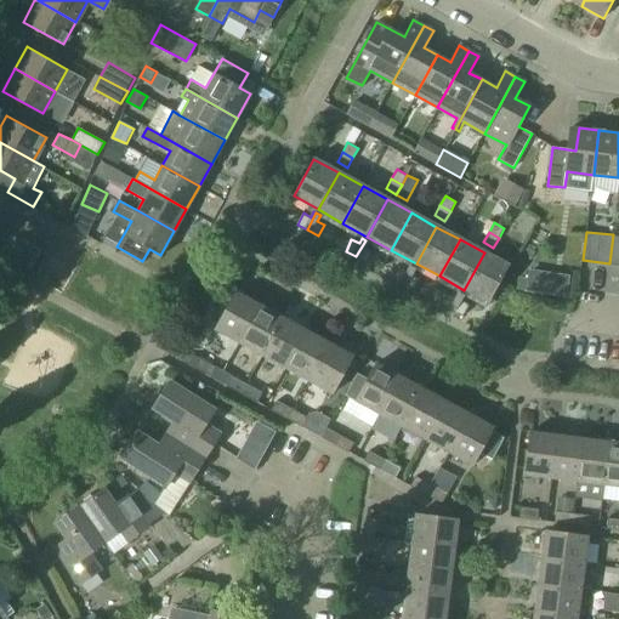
[(365,240),(356,256),(367,262),(373,251),(365,248),(369,242),(365,240)]
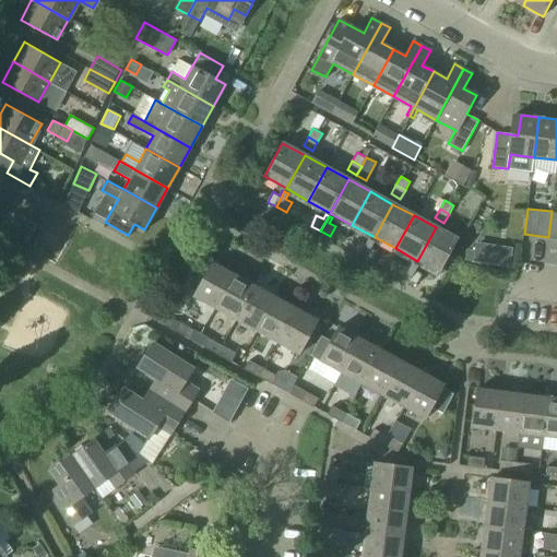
[(436,227),(417,261),(439,272),(458,239),(436,227)]
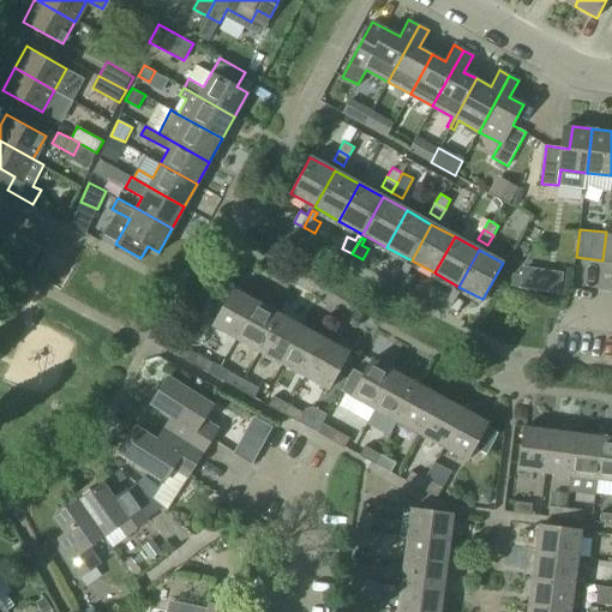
[(389,274),(401,281),(409,264),(406,262),(403,267),(396,263),(389,274)]
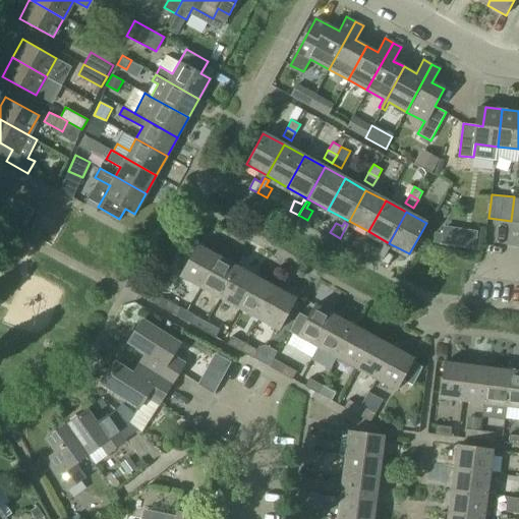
[(347,224),(340,238),(348,242),(353,233),(347,229),(350,225),(347,224)]
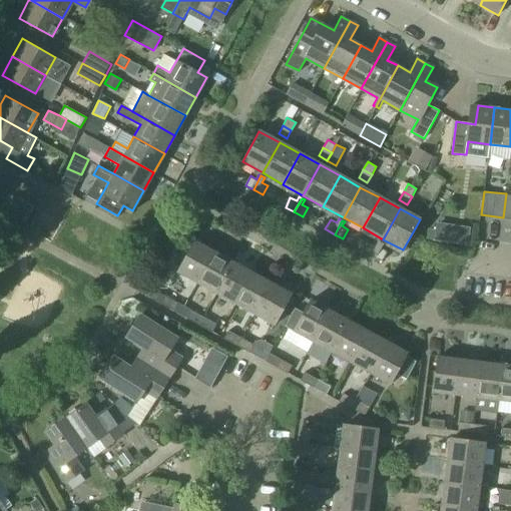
[(435,241),(437,231),(429,230),(427,240),(435,241)]
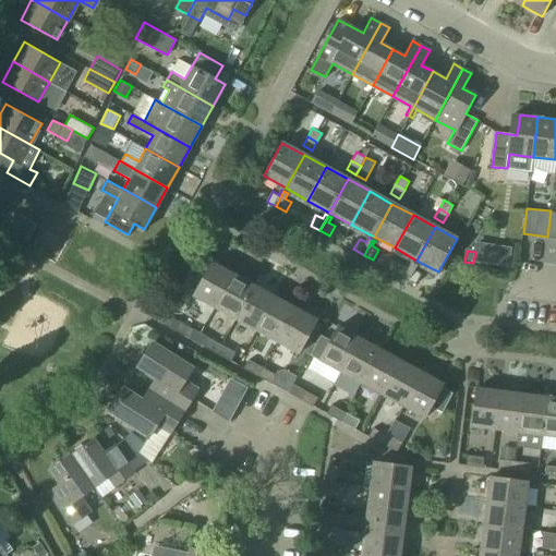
[(194,295),(215,307),(234,273),(213,262),(194,295)]
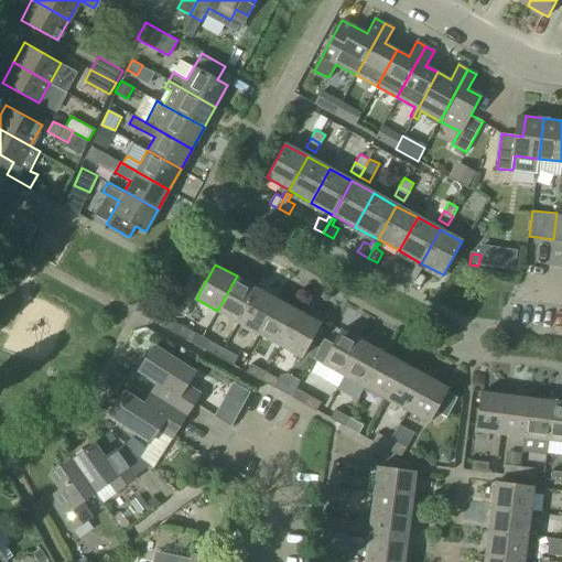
[(401,276),(411,281),(420,266),(417,265),(414,269),(408,266),(401,276)]
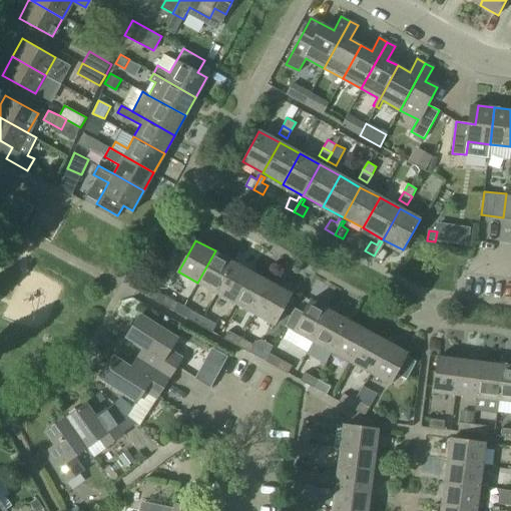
[(382,241),(374,256),(383,261),(388,251),(382,247),(385,243),(382,241)]
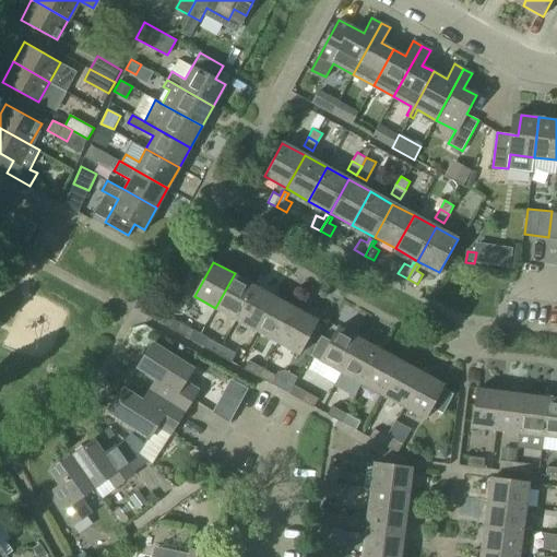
[(256,285),(235,273),(215,308),(236,320),(256,285)]
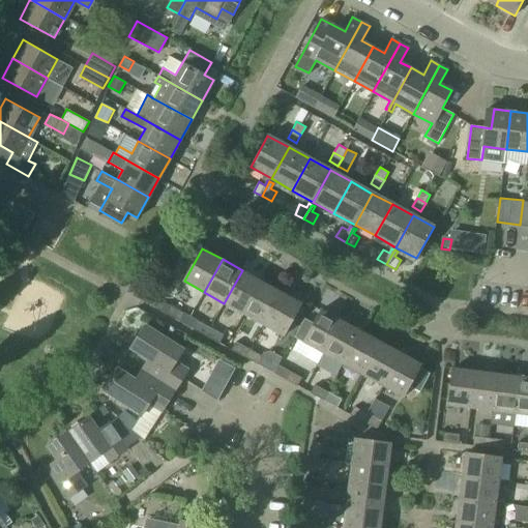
[(224,303),(243,314),(262,281),(242,270),(224,303)]
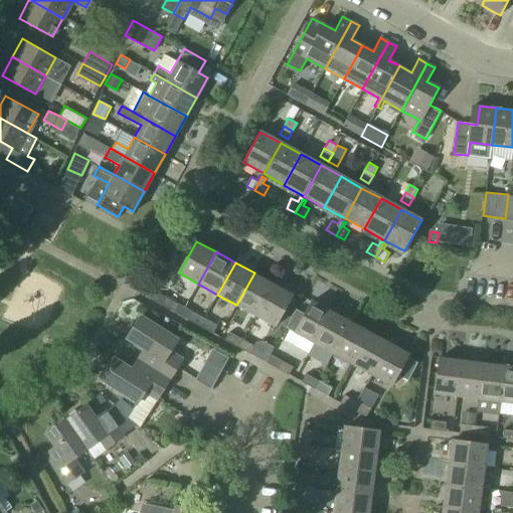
[(254,273),(236,305),(255,315),(274,284),(254,273)]
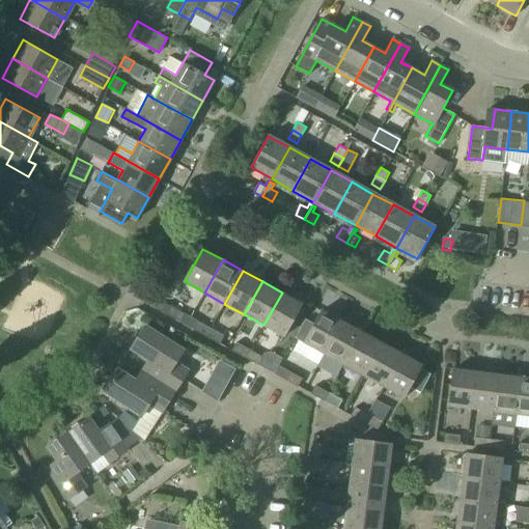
[(282,293),(263,325),(284,336),(302,304),(282,293)]
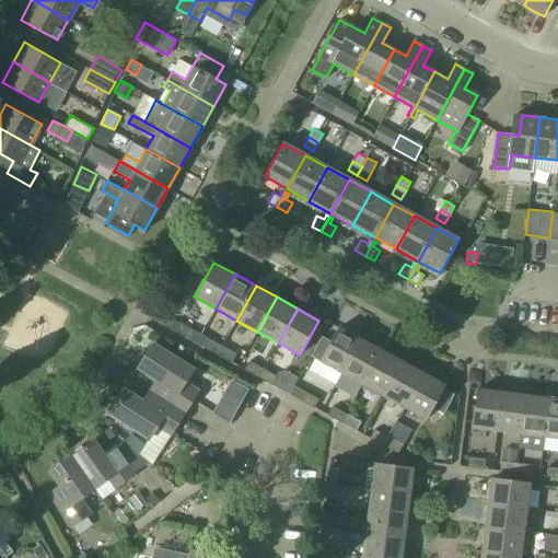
[(176,332),(190,339),(196,330),(181,322),(176,332)]
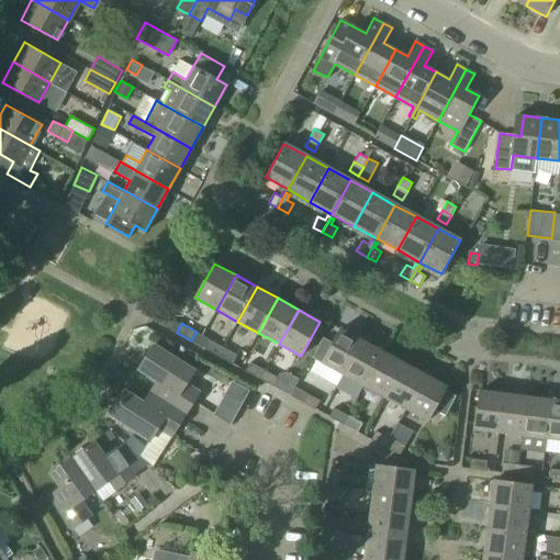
[(344,374),(362,340),(342,328),(333,343),(326,339),(316,359),(344,374)]
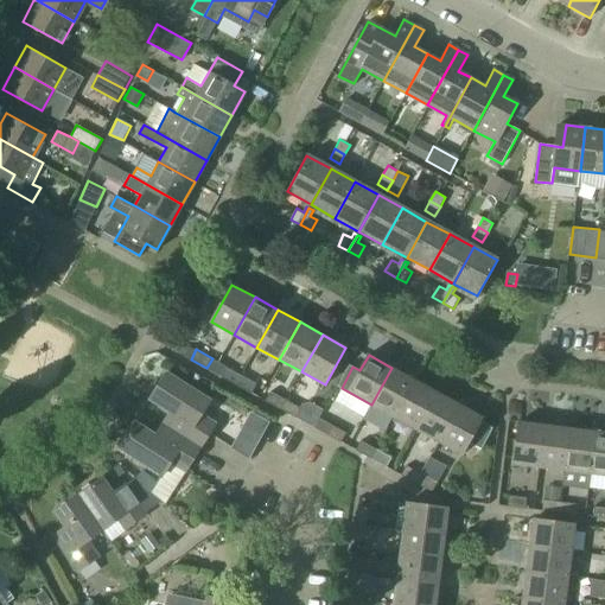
[(221,376),(236,384),(242,375),(227,365),(221,376)]
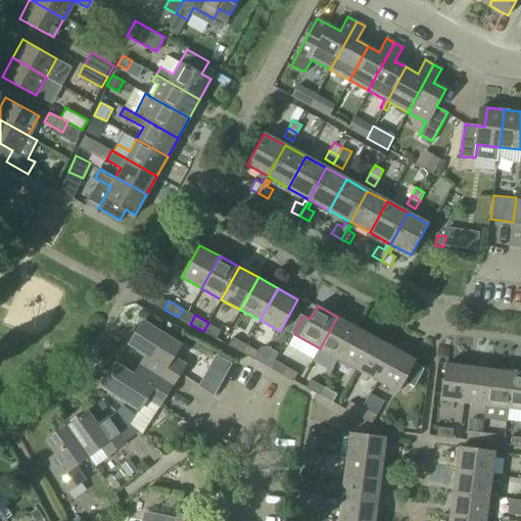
[(337,317),(320,348),(339,359),(357,327),(337,317)]
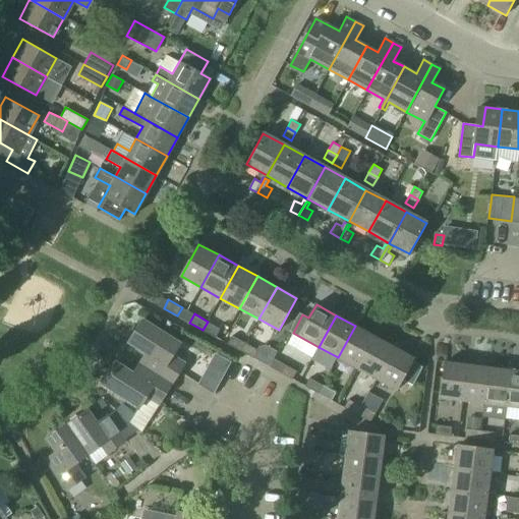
[(146,365),(174,384),(186,363),(173,355),(181,343),(143,320),(129,342),(152,355),(146,365)]
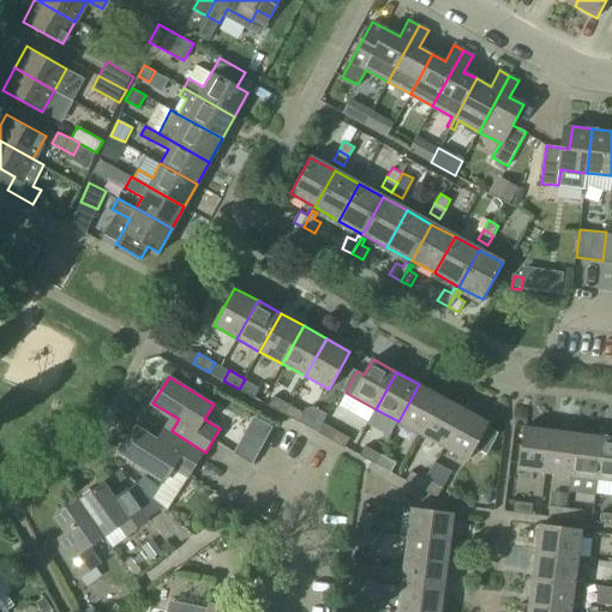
[(245,379),(239,389),(256,397),(261,388),(245,379)]
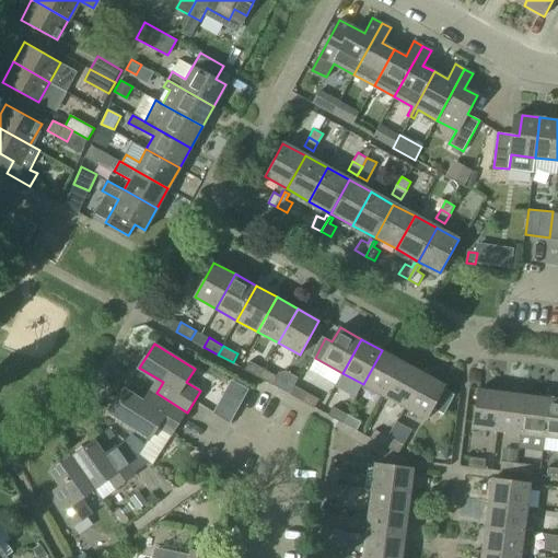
[(382,350),(363,384),(384,396),(403,362),(382,350)]
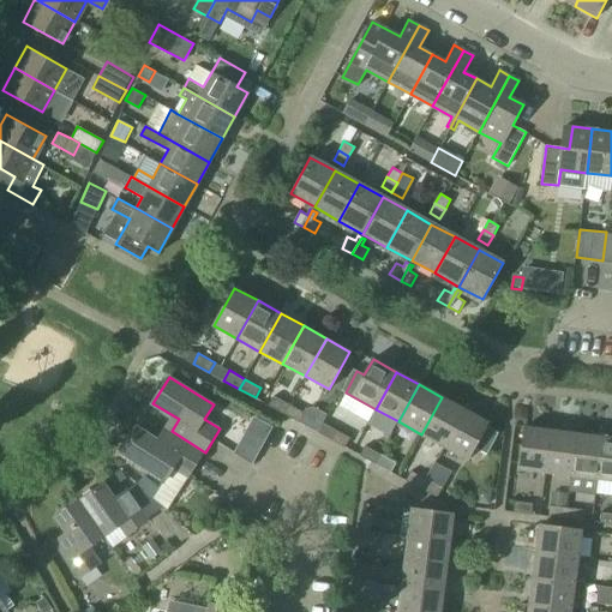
[(269,405),(285,414),(291,403),(275,395),(269,405)]
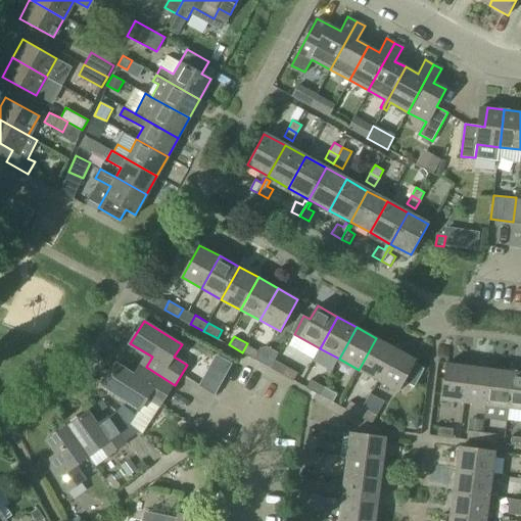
[(378,380),(395,349),(395,348),(376,338),(359,370),(378,380)]
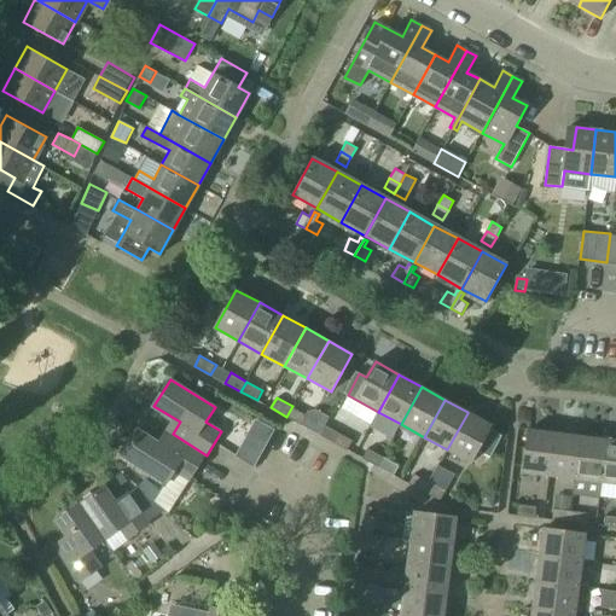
[(292,406),(286,417),(303,425),(308,416),(292,406)]
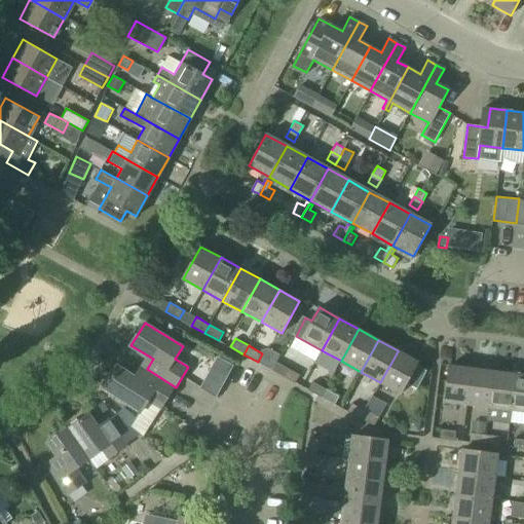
[(398,351),(380,382),(400,394),(406,382),(417,387),(426,370),(416,364),(417,362),(400,351),(398,351)]
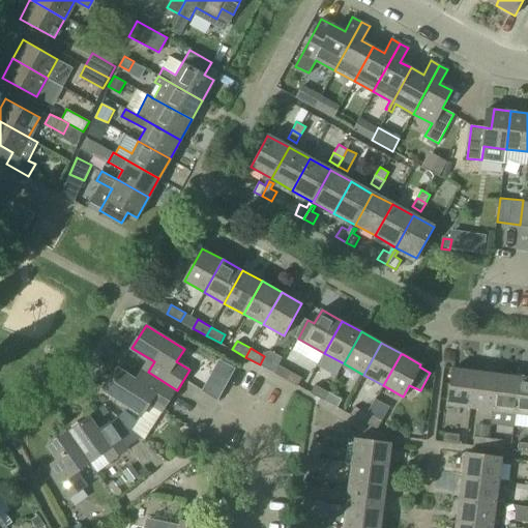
[(220,403),(237,370),(221,360),(202,393),(220,403)]
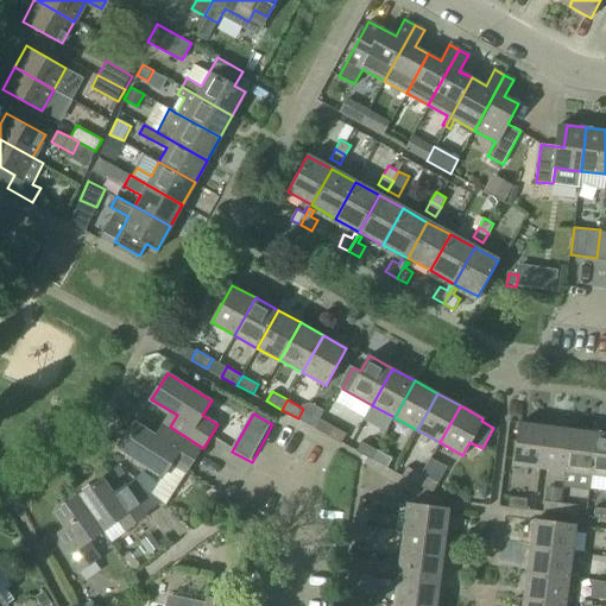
[(315,428),(342,442),(348,433),(332,424),(334,420),(323,414),(315,428)]
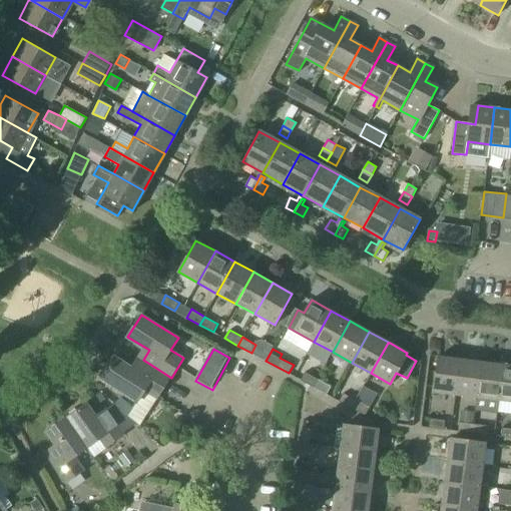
[(171,378),(143,360),(136,370),(115,356),(101,378),(138,401),(145,389),(158,397),(171,378)]
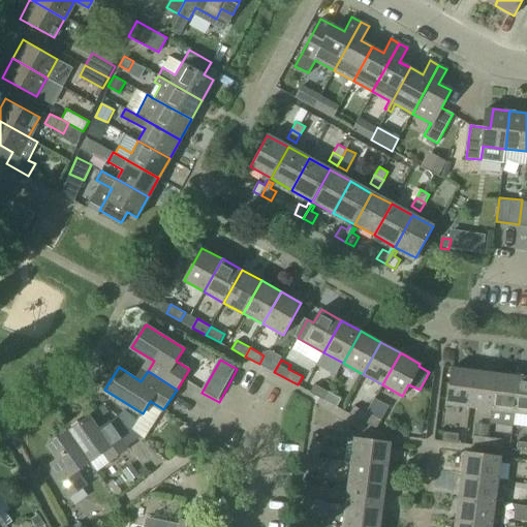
[(446,404),(470,407),(474,371),(452,368),(446,404)]
